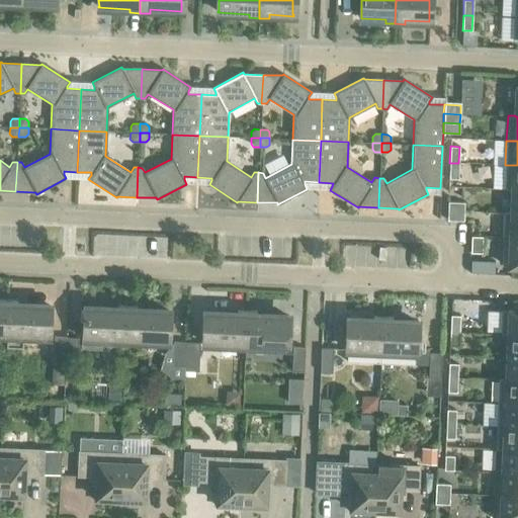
[(458,163),(449,163),(448,179),(457,179),(458,163)]
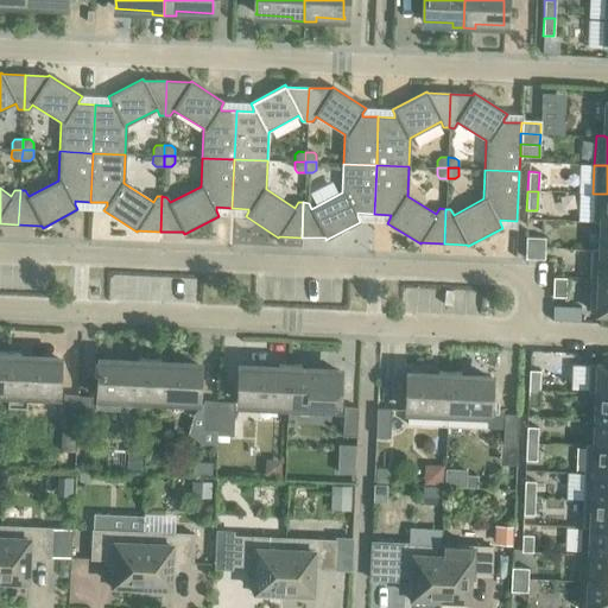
[(591,222),(601,223),(601,222),(607,222),(607,194),(593,194),(591,222)]
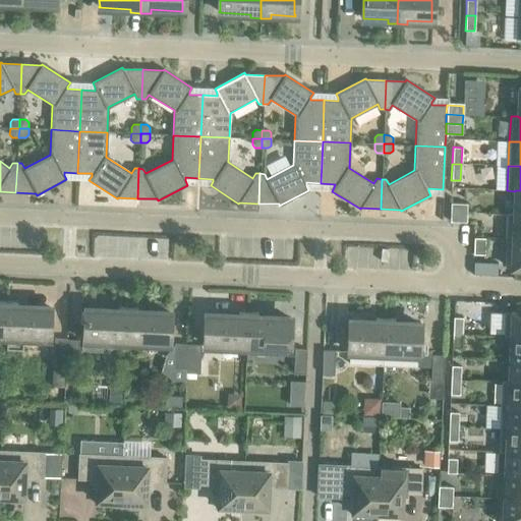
[(506,214),(505,239),(520,239),(520,215),(514,215),(514,214),(506,214)]
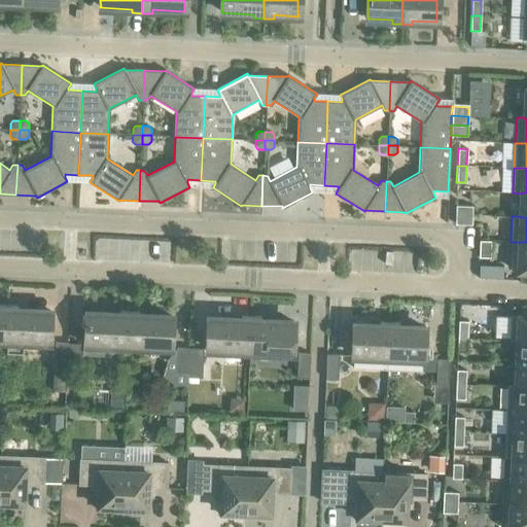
[(479,241),(479,257),(490,257),(490,241),(479,241)]
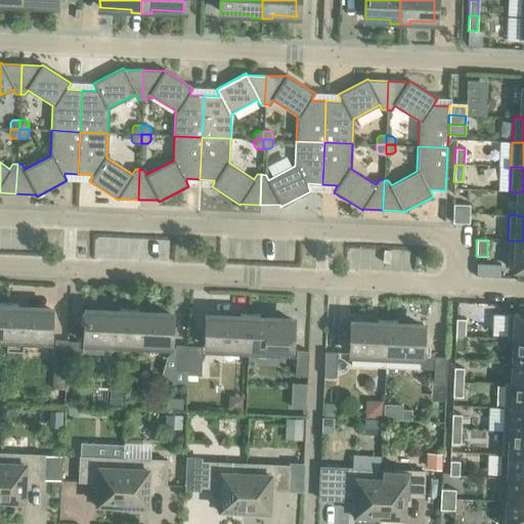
[(523,241),(508,241),(507,266),(514,267),(514,270),(517,270),(516,273),(523,273),(523,241)]
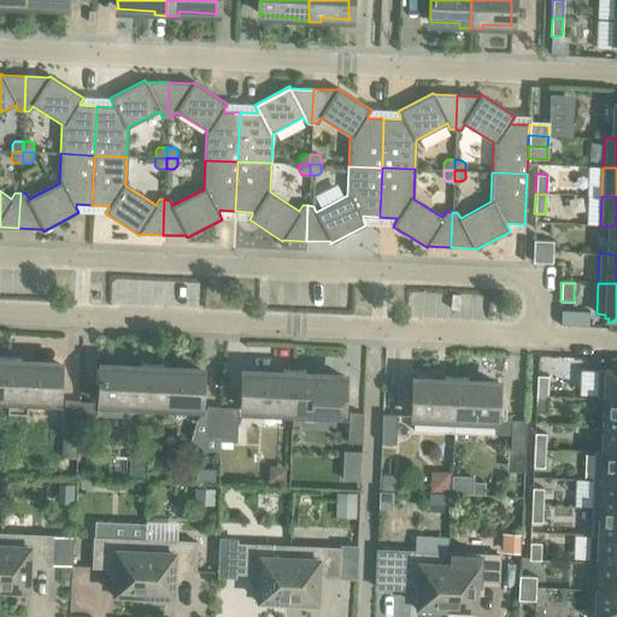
[(9,358),(7,399),(6,413),(21,413),(22,400),(57,401),(57,399),(58,366),(58,364),(21,363),(21,358),(9,358)]
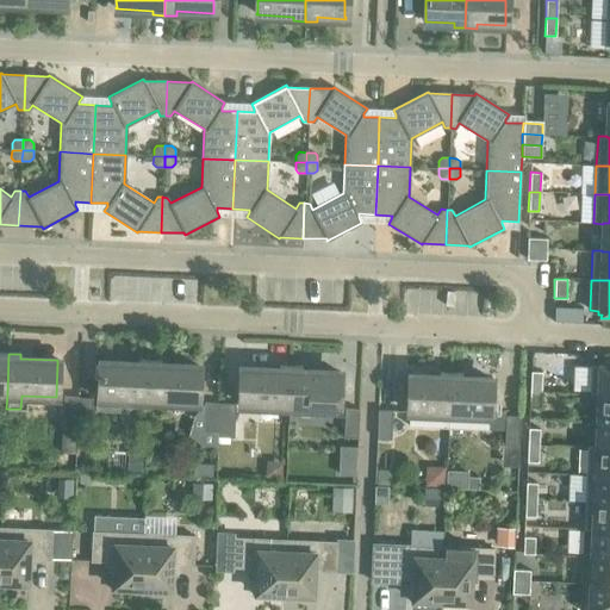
[(99,398),(148,400),(149,360),(138,360),(138,363),(100,362),(100,363),(101,363),(99,397),(99,398)]
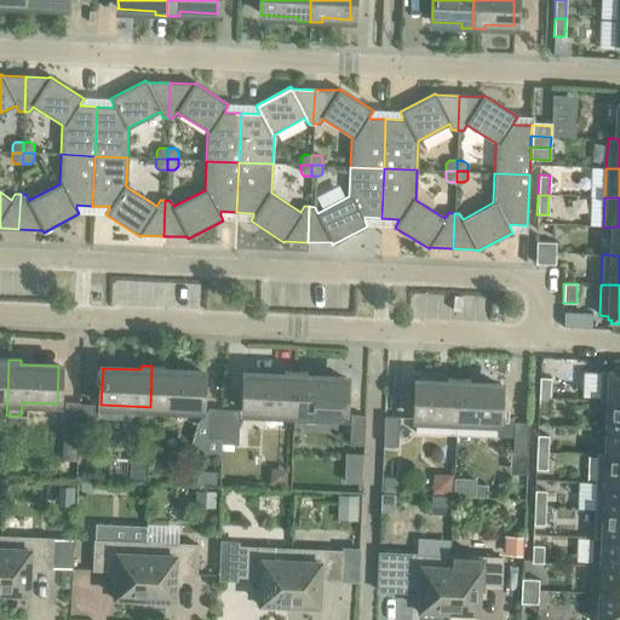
[(151,366),(150,407),(200,409),(200,408),(199,408),(201,374),(201,372),(164,371),(164,366),(151,366)]
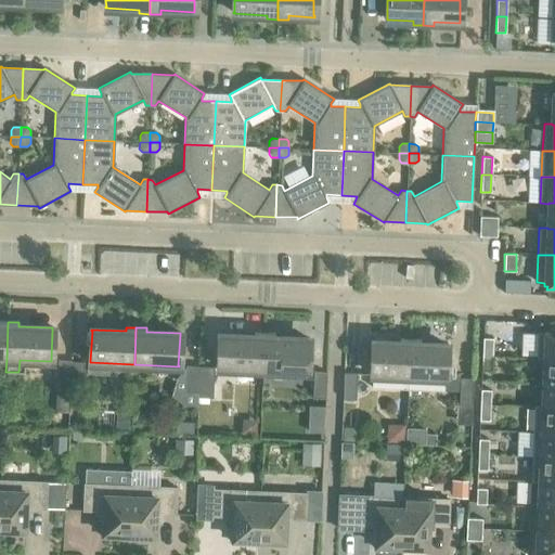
[(536,359),(543,359),(544,358),(554,358),(554,330),(547,330),(547,333),(537,332),(536,359)]
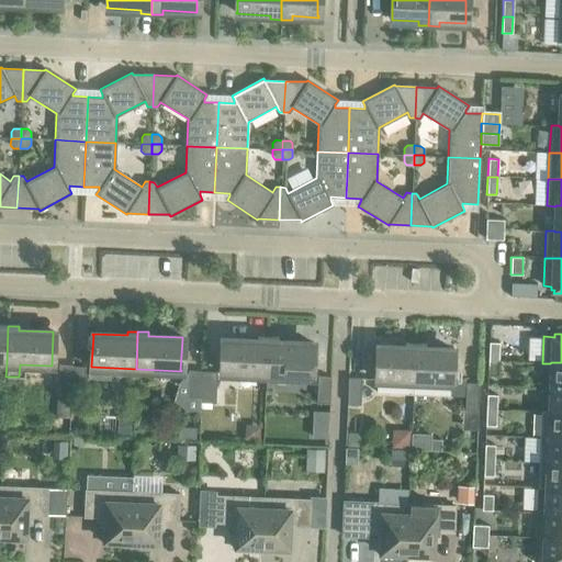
[(221,372),(266,374),(267,337),(257,337),(257,340),(222,339),(222,340),(223,340),(222,371),(221,371),(221,372)]
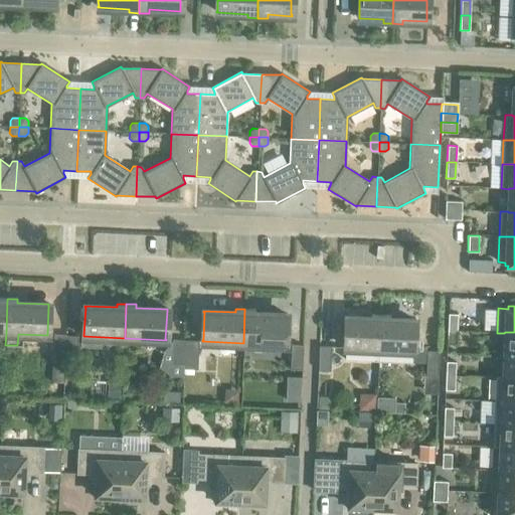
[(244,309),(243,343),(285,345),(285,344),(286,316),(286,314),(254,313),(254,310),(244,309)]
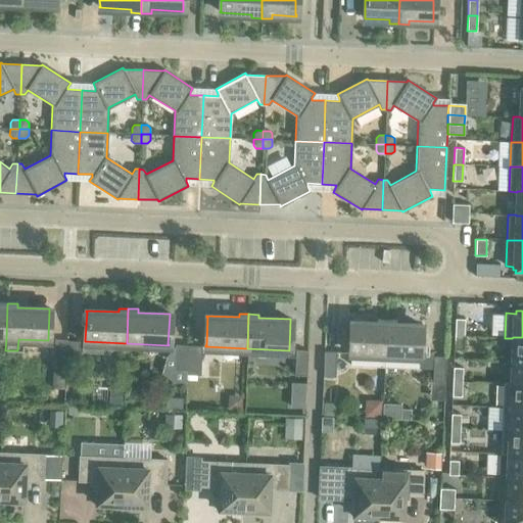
[(350,352),(384,354),(386,320),(376,319),(376,323),(351,322),(351,323),(352,323),(350,351),(350,352)]
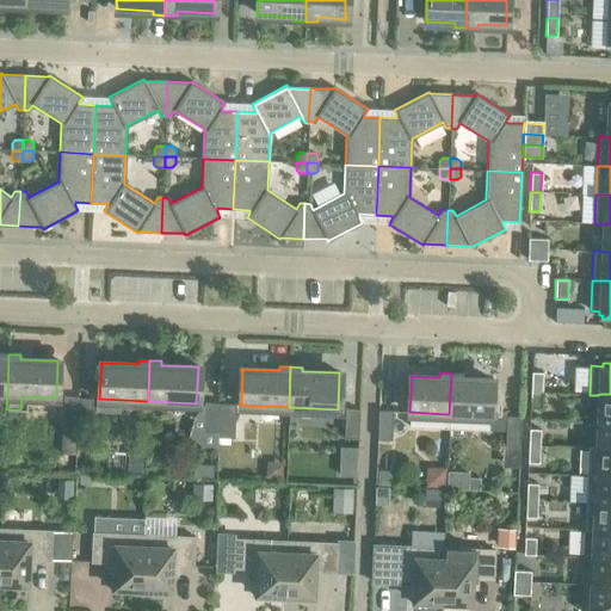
[(531,372),(531,390),(542,390),(542,372),(531,372)]
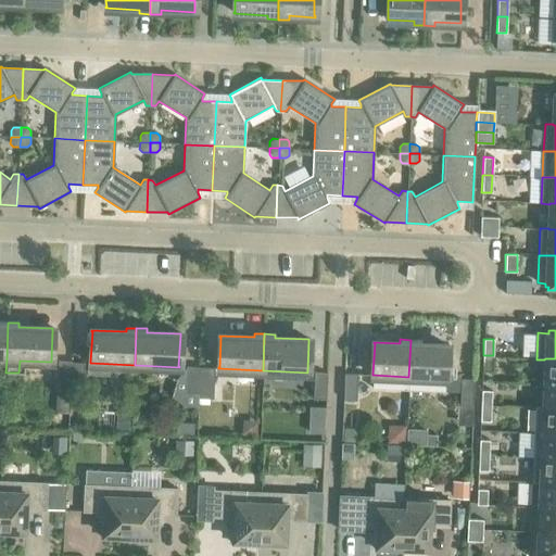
[(411,340),(408,377),(445,379),(445,377),(446,346),(447,345),(421,344),(421,340),(411,340)]
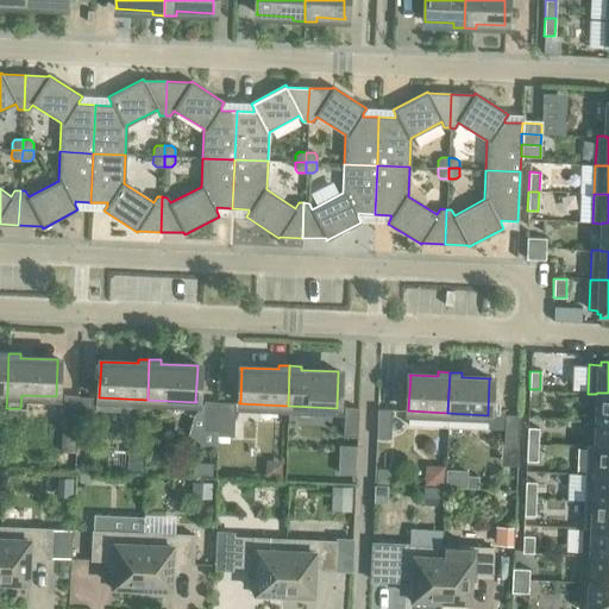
[(540,389),(529,389),(528,407),(539,407),(540,389)]
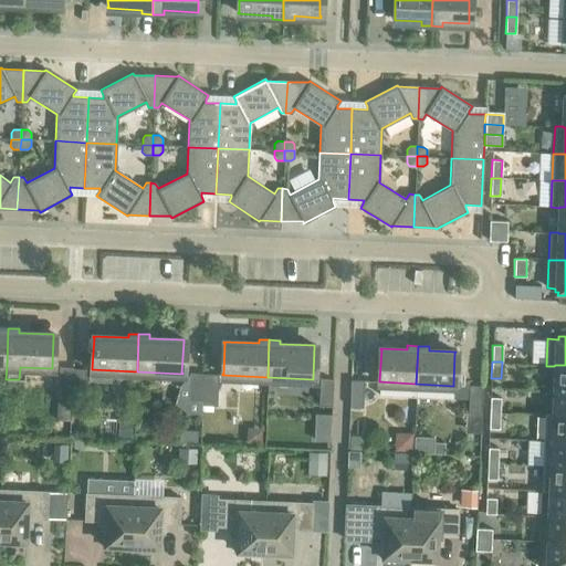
[(565,365),(555,365),(554,366),(554,390),(565,390),(565,365)]
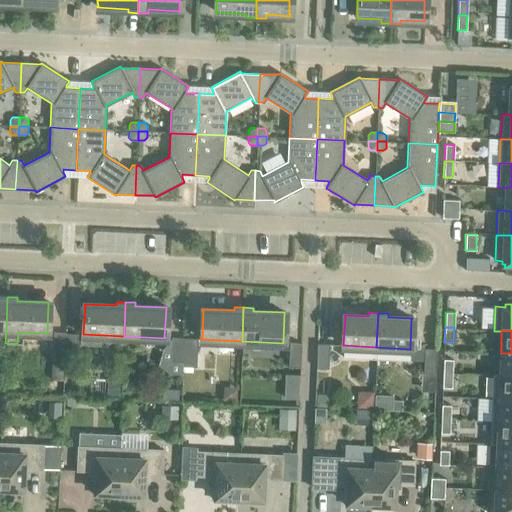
[(52,356),(64,357),(65,333),(53,332),(52,356)]
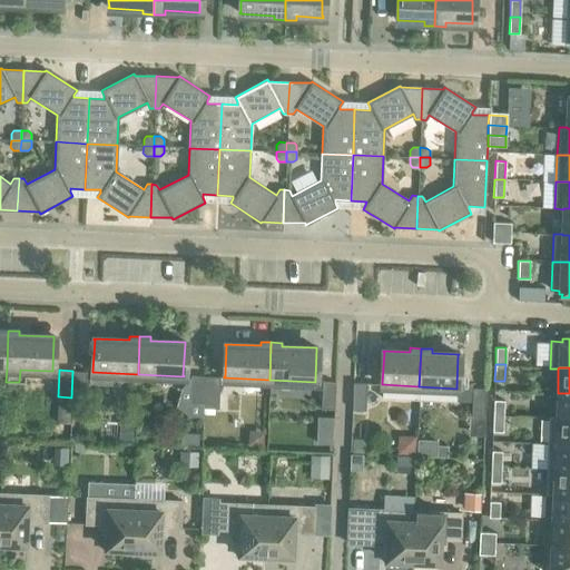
[(72,371),(71,397),(85,397),(86,371),(72,371)]
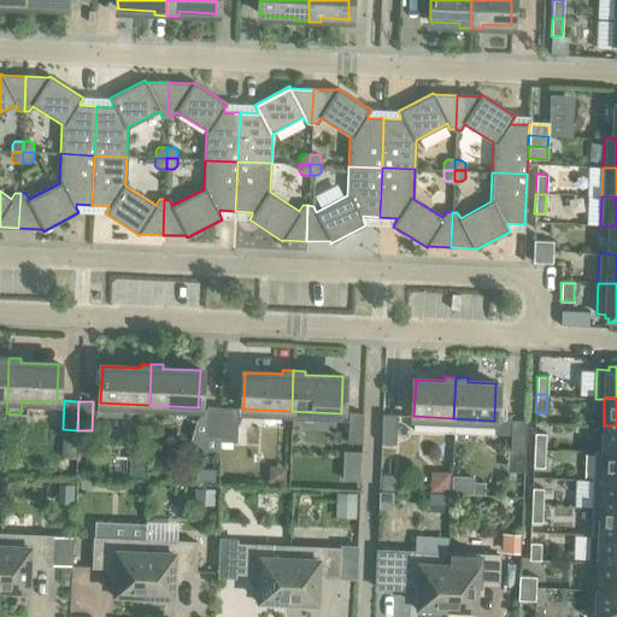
[(205,435),(219,436),(221,407),(206,406),(205,435)]
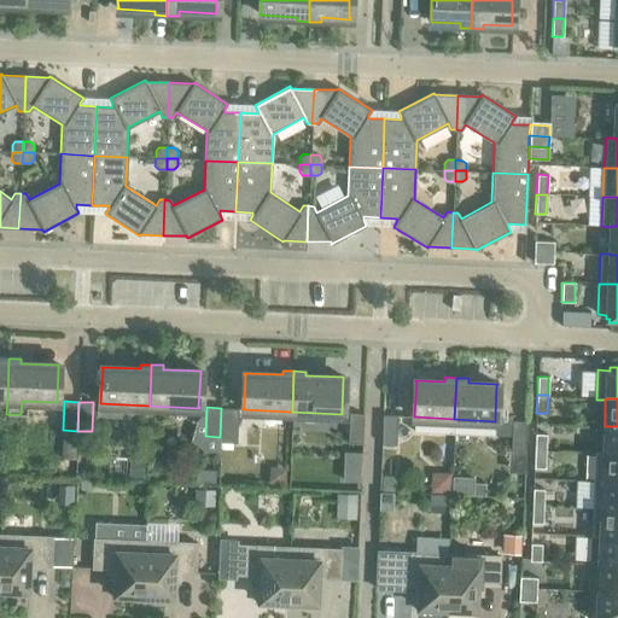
[(221,408),(220,437),(220,442),(237,443),(238,409),(221,408)]
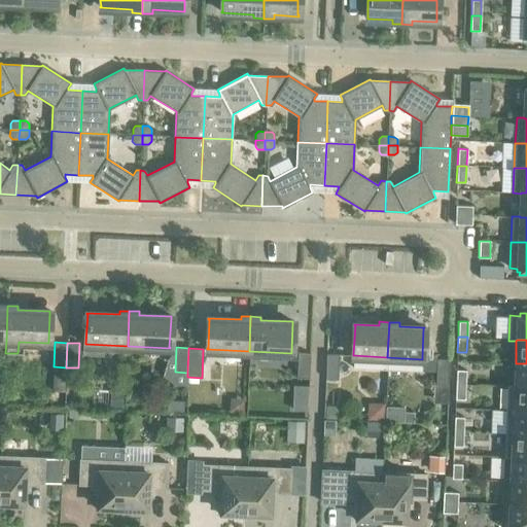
[(296,378),(309,378),(310,354),(297,353),(296,378)]
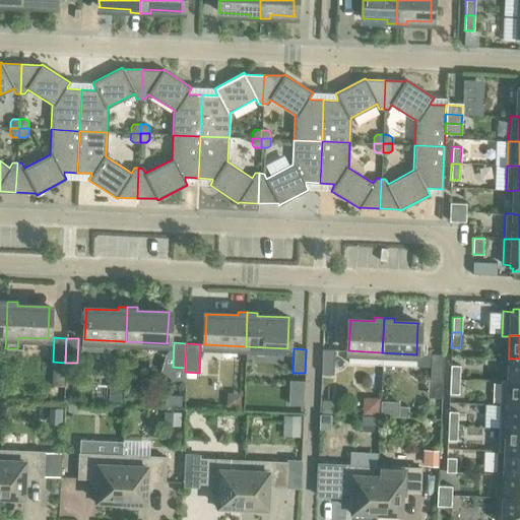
[(322,349),(321,374),(333,375),(334,350),(322,349)]
